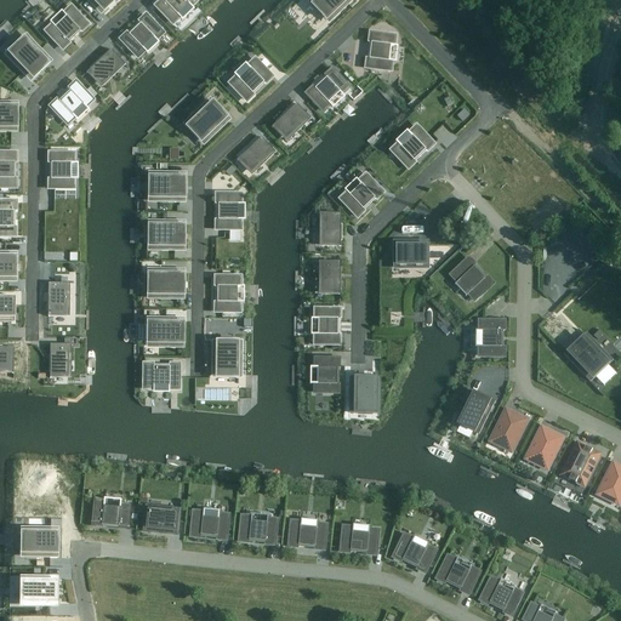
[(90,0),(101,12),(113,0),(90,0)]
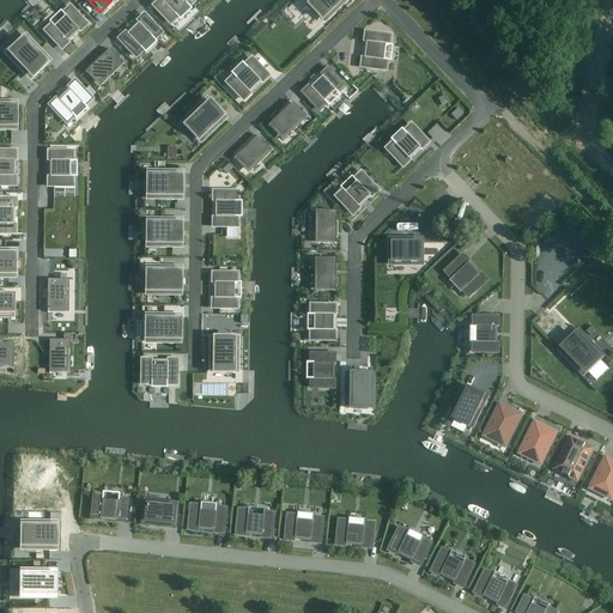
[(161,0),(159,0),(155,6),(170,23),(177,17),(175,14),(186,5),(188,6),(194,0),(162,0),(161,0)]
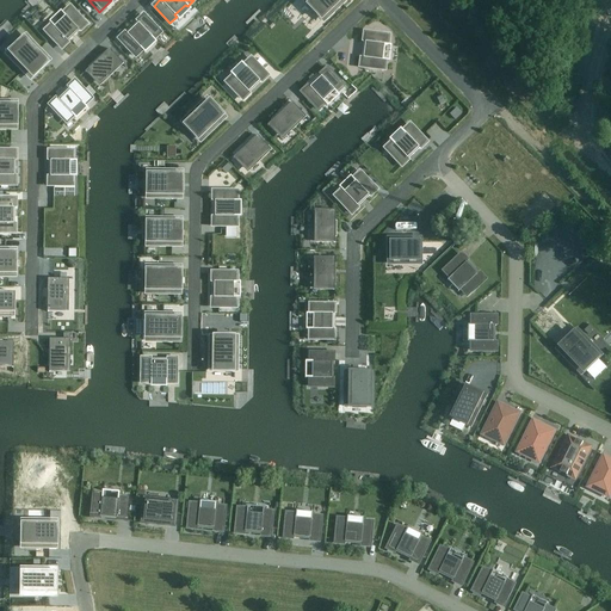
[(308,0),(307,2),(323,19),(344,0),(308,0)]
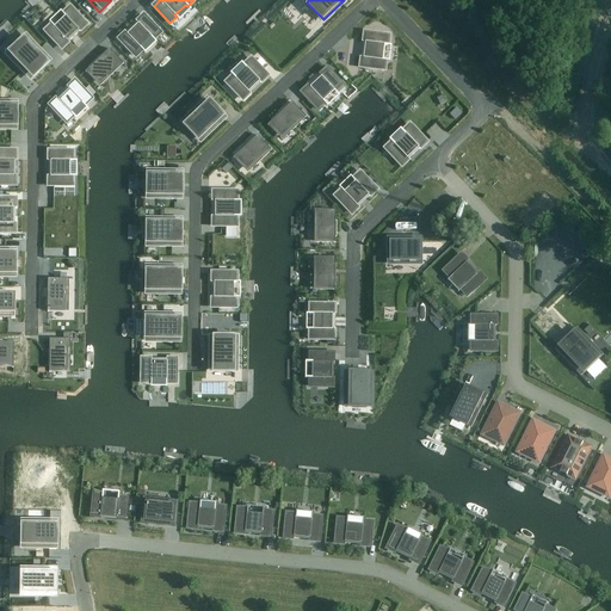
[(55,29),(49,35),(62,48),(68,42),(66,41),(79,28),(81,30),(86,25),(73,12),(68,16),(69,17),(56,30),(55,29)]
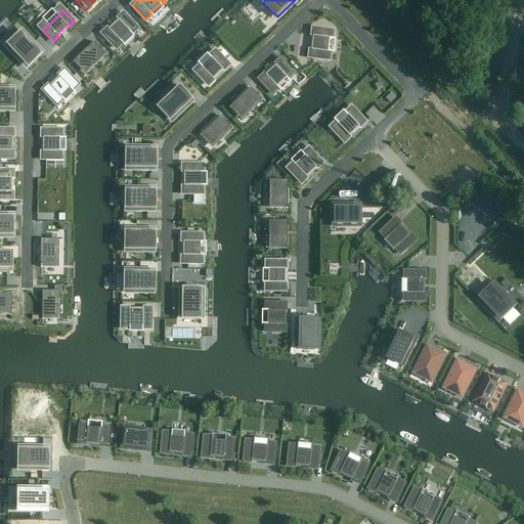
[(107,28),(102,34),(116,48),(122,42),(121,41),(129,32),(131,34),(137,28),(123,13),(117,19),(118,20),(108,29),(107,28)]
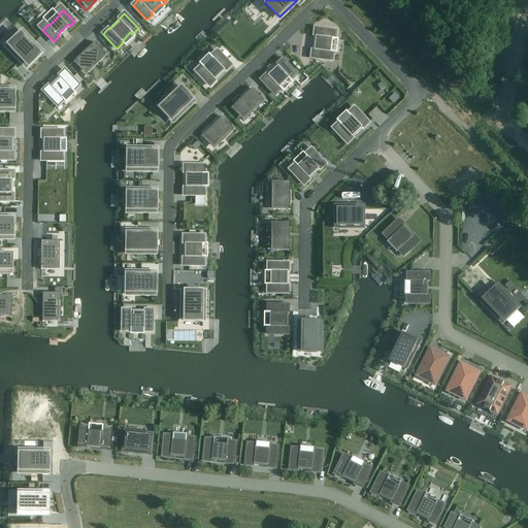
[(312,50),(311,58),(332,60),(332,52),(331,52),(333,39),(334,39),(335,31),(315,29),(314,37),(317,37),(315,50),(312,50)]
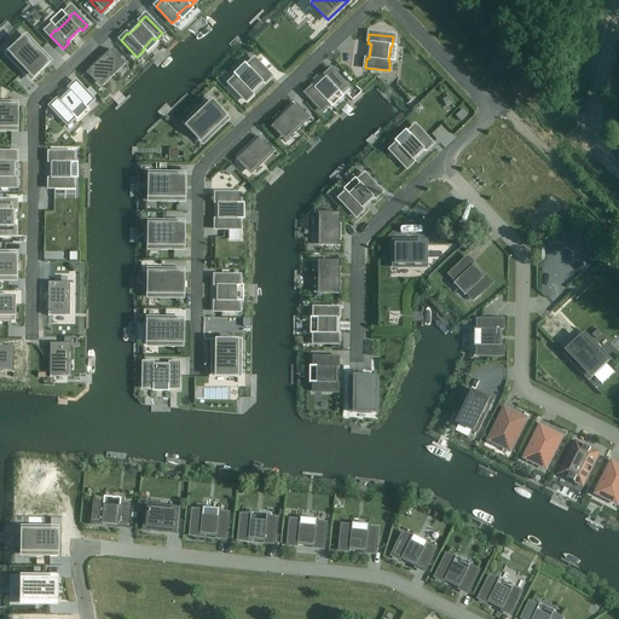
[(25,38),(9,55),(32,79),(48,62),(25,38)]
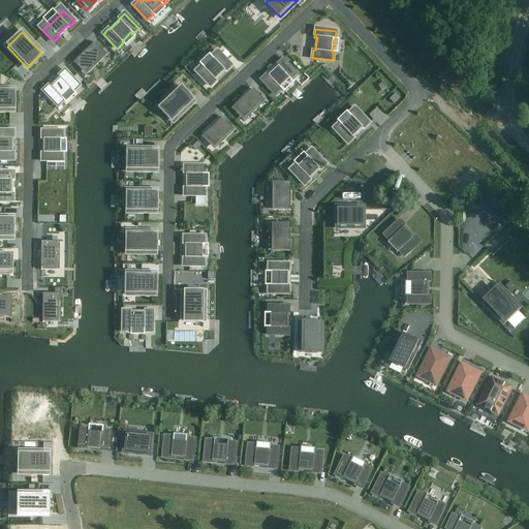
[(94,42),(73,62),(74,63),(76,61),(86,71),(104,55),(106,56),(94,42)]
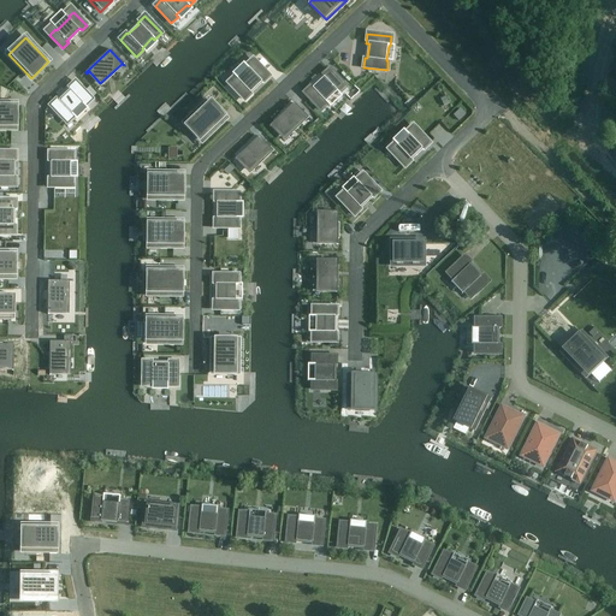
[(235,76),(229,83),(244,100),(252,94),(250,93),(261,82),(262,83),(270,77),(253,59),(246,66),(248,67),(237,78),(235,76)]
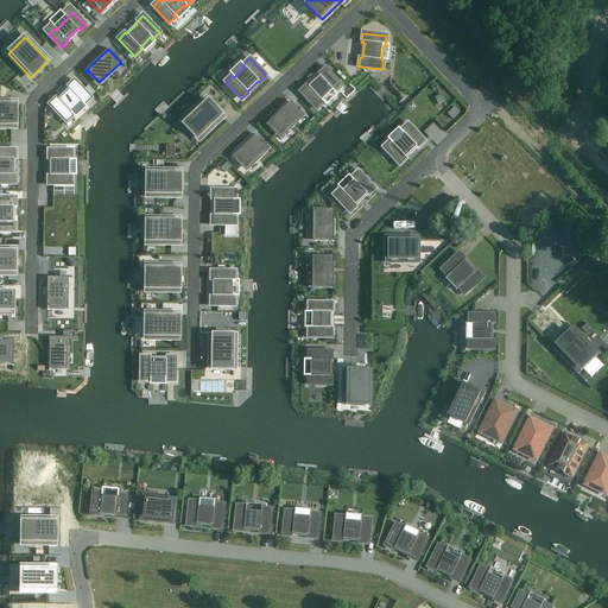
[(308,86),(301,92),(316,108),(323,102),(321,101),(333,90),(334,92),(341,86),(325,69),(318,75),(320,76),(309,87),(308,86)]
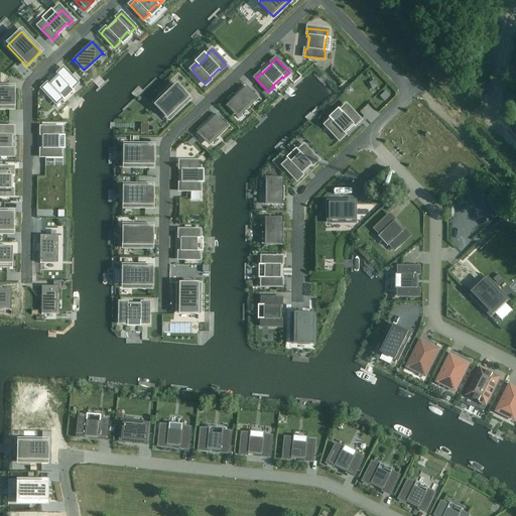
[(48,83),(42,89),(55,103),(61,98),(60,96),(70,88),(71,89),(77,84),(62,69),(57,75),(57,76),(48,84),(48,83)]
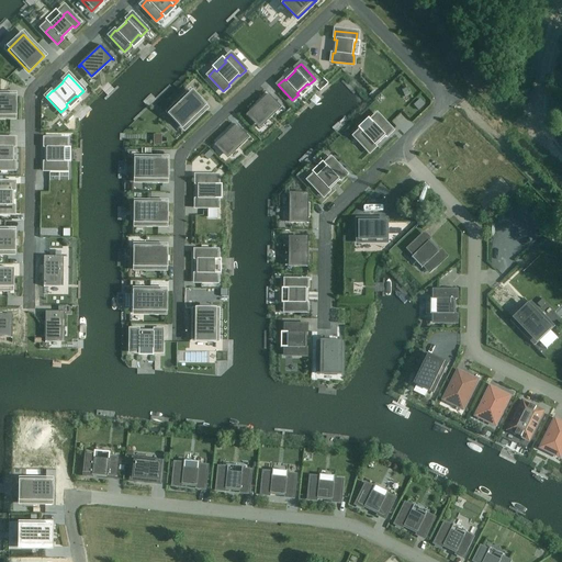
[(191,92),(169,112),(184,128),(205,108),(191,92)]
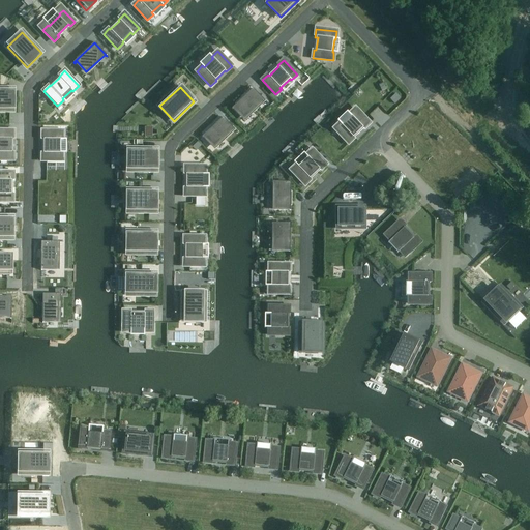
[(0,89),(0,110),(13,111),(13,90),(0,89)]
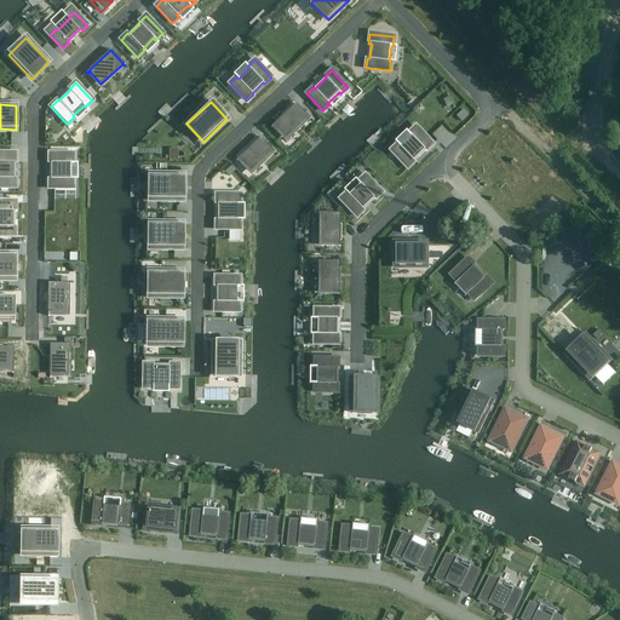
[(296,104),(271,127),(273,128),(274,126),(286,138),(308,119),(309,120),(310,119),(296,104)]
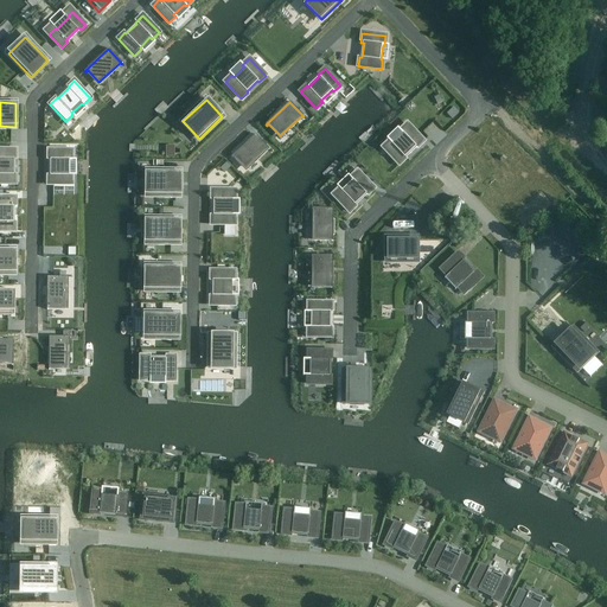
[(447,114),(452,119),(458,113),(453,107),(447,114)]
